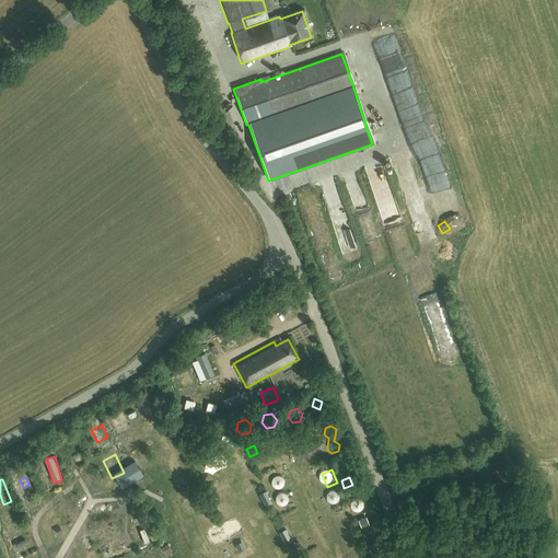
[(253,479),(240,483),(243,492),(255,489),(253,479)]
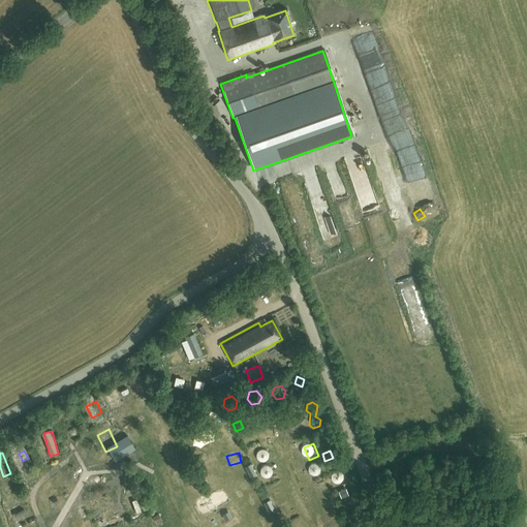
[(116,476),(126,471),(119,456),(109,461),(116,476)]
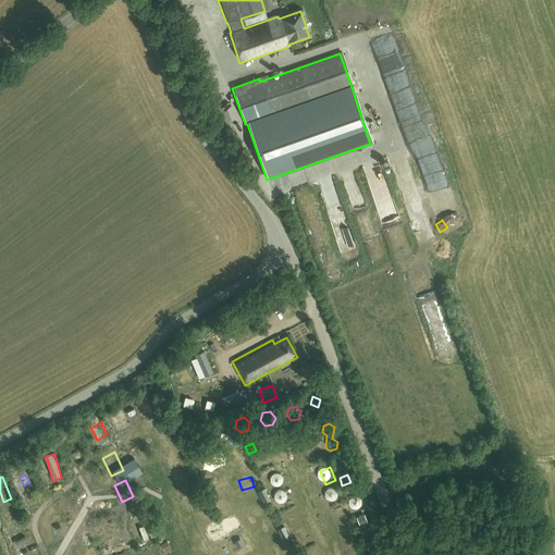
[(333,504),(342,500),(336,489),(328,493),(333,504)]
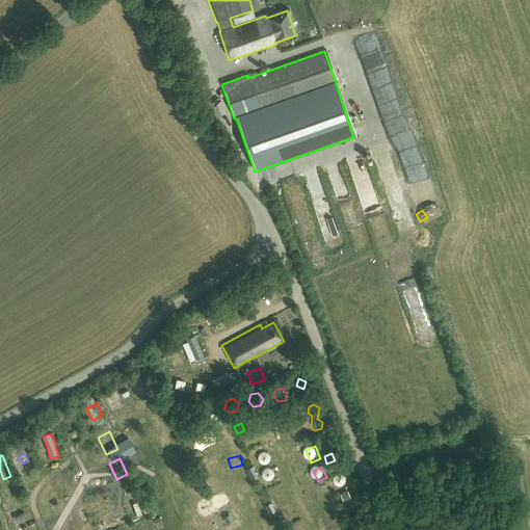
[(244,471),(249,482),(256,479),(250,468),(244,471)]
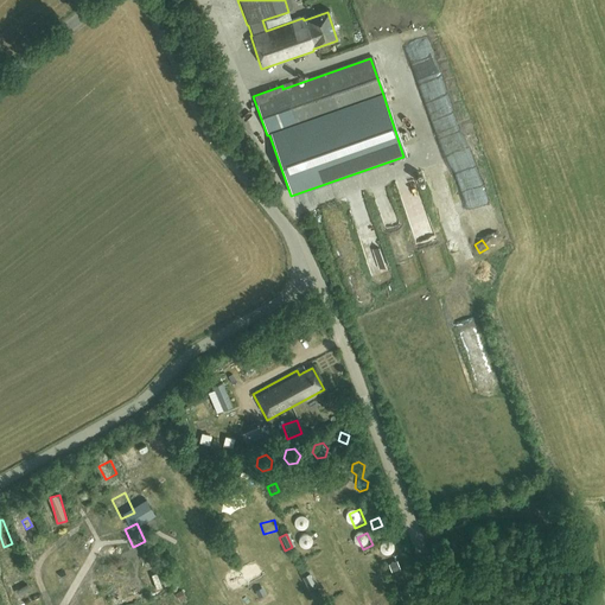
[(285,552),(275,559),(281,568),(292,561),(285,552)]
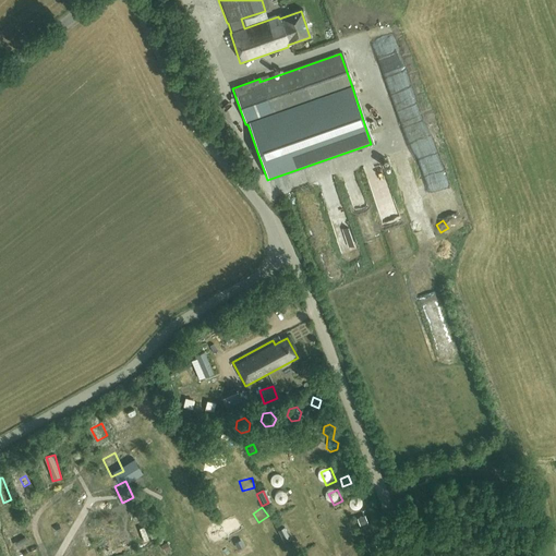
[(93,508),(87,510),(95,531),(101,529),(93,508)]
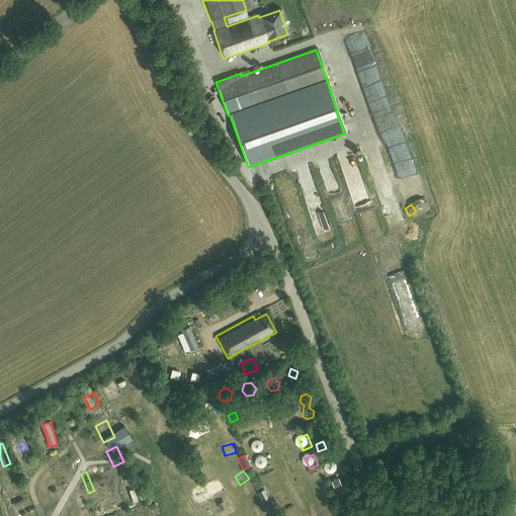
[(131,495),(137,492),(129,476),(122,478),(131,495)]
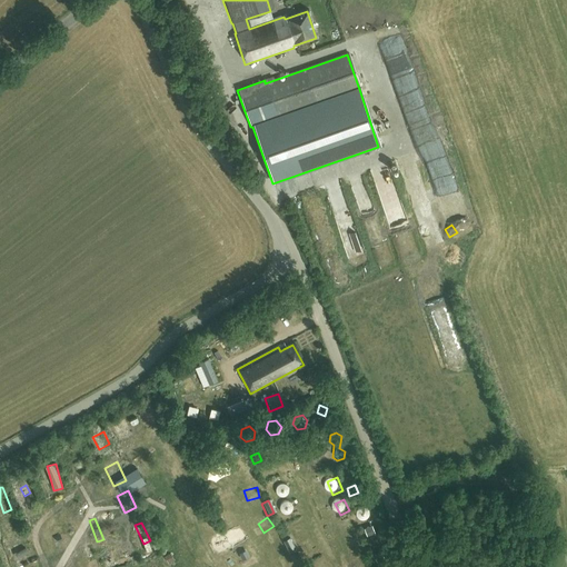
[(344,528),(347,535),(357,530),(354,524),(344,528)]
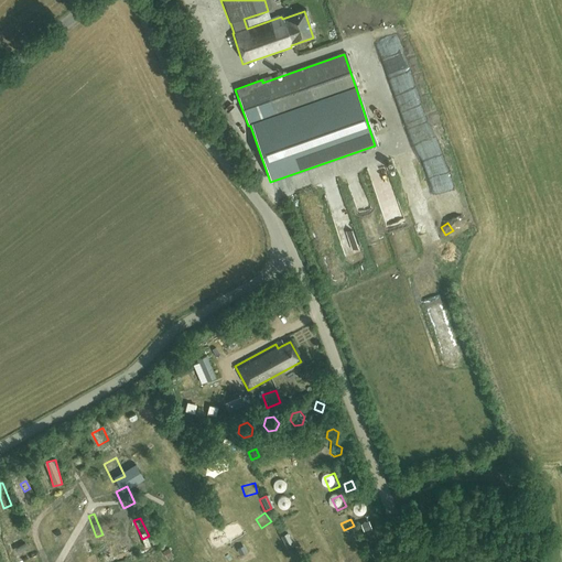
[(367,521),(359,525),(361,532),(370,529),(367,521)]
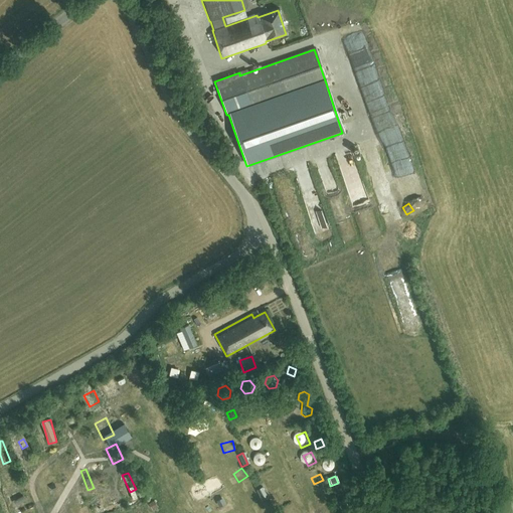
[(268,484),(273,493),(282,488),(277,479),(268,484)]
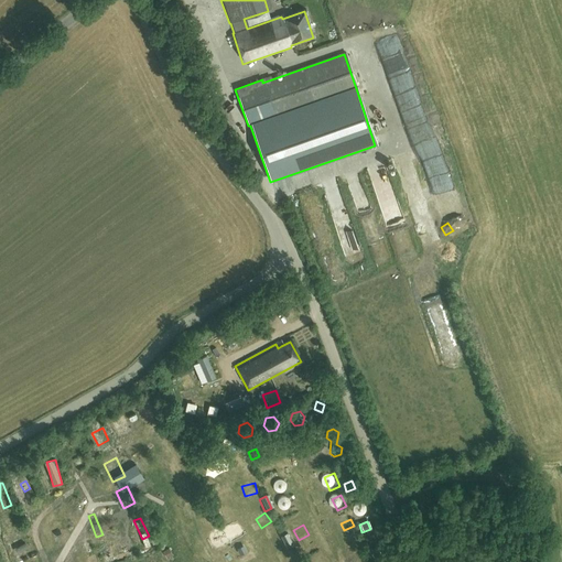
[(279,538),(285,549),(291,546),(284,535),(279,538)]
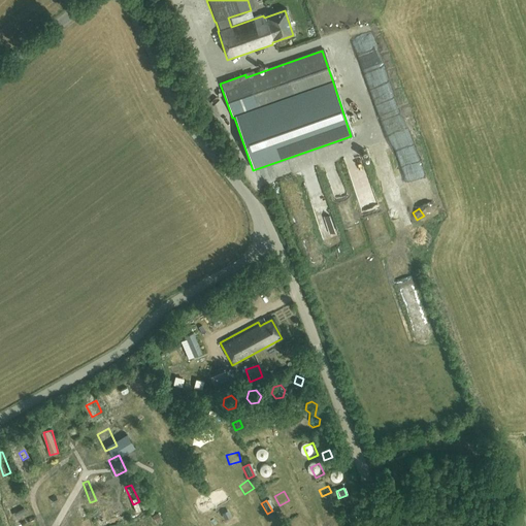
[(103,504),(94,508),(99,518),(107,513),(103,504)]
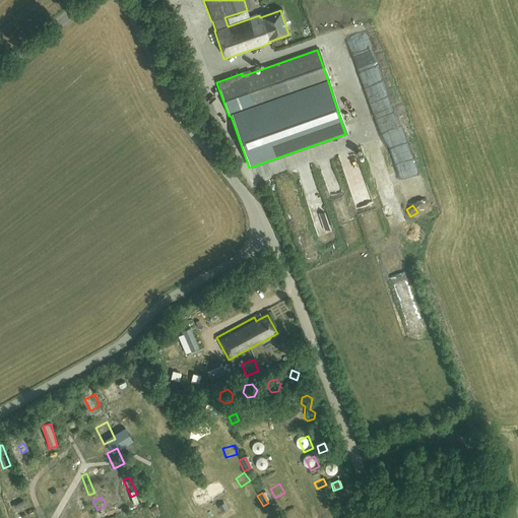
[(283,511),(297,506),(293,497),(279,503),(283,511)]
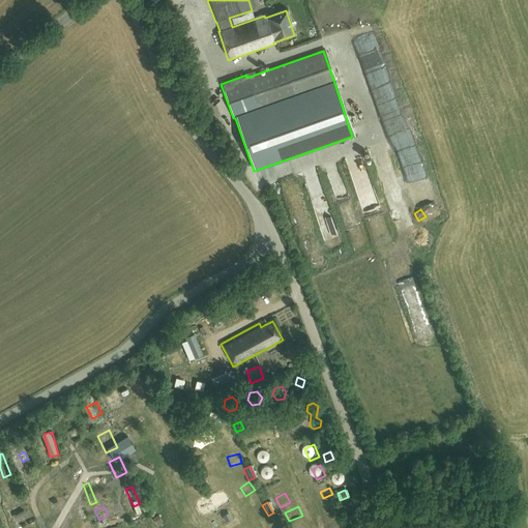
[(325,514),(329,522),(342,516),(338,507),(325,514)]
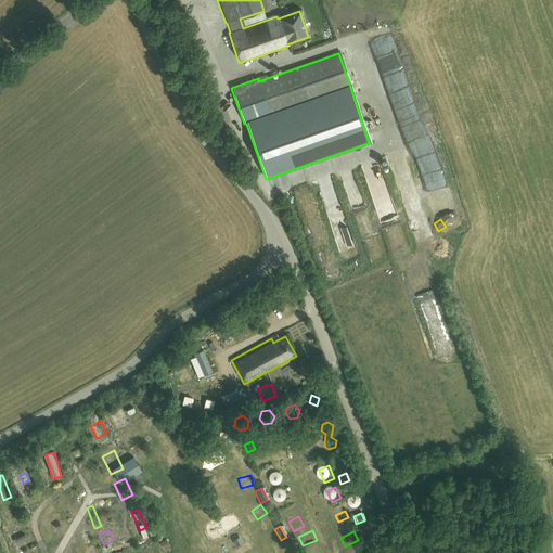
[(95,552),(90,539),(84,541),(88,552),(95,552)]
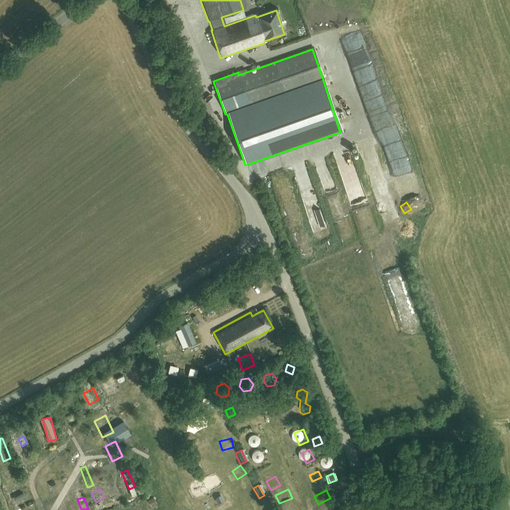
[(342,497),(335,499),(337,506),(345,503),(342,497)]
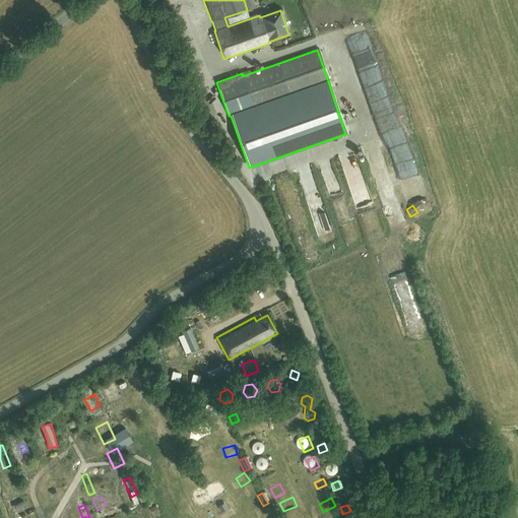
[(149,517),(146,509),(141,511),(144,517),(149,517)]
